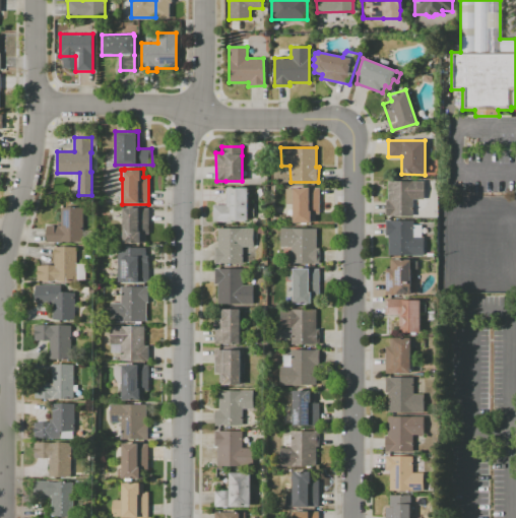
[(424,181),(424,199),(412,199),(412,216),(385,216),(386,200),(387,200),(388,181),(424,181)]
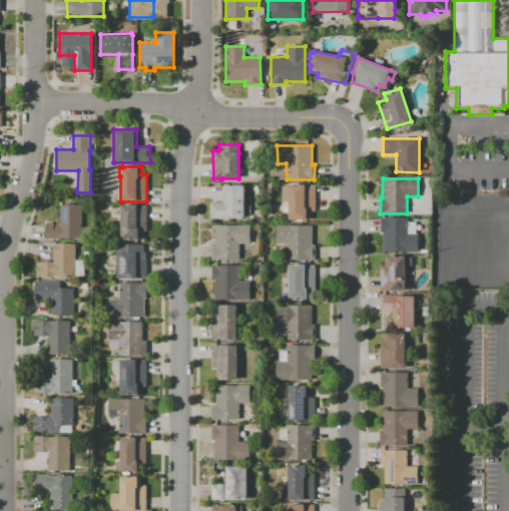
[(315,184),(315,210),(310,210),(310,219),(289,219),(289,201),(281,201),(281,186),(289,186),(289,185),(315,184)]
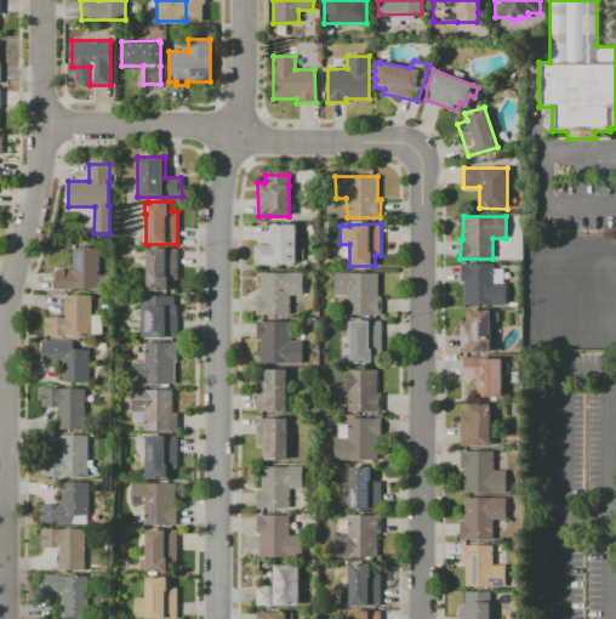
[(254,265),(254,245),(269,245),(269,225),(296,225),(296,263),(274,263),(274,265),(254,265)]
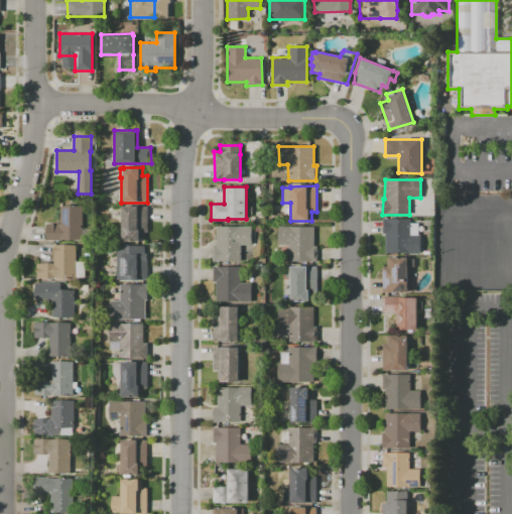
[(46,240),(46,224),(58,224),(58,225),(59,225),(59,207),(82,207),(82,239),(46,240)]
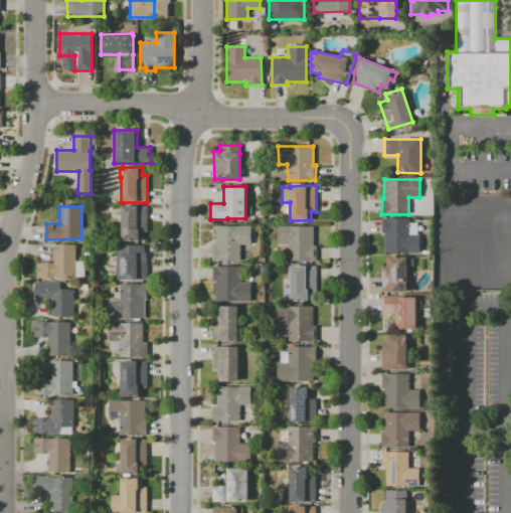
[(147,206),(146,231),(142,231),(142,240),(121,240),(121,206),(147,206)]
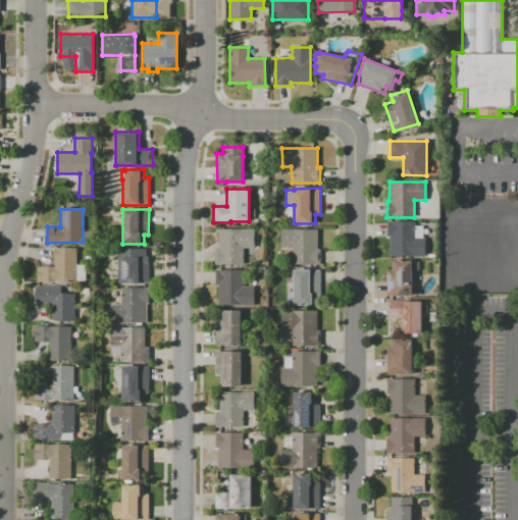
[(425,239),(425,256),(390,256),(390,237),(385,237),(386,221),(414,221),(414,225),(422,226),(422,238),(425,239)]
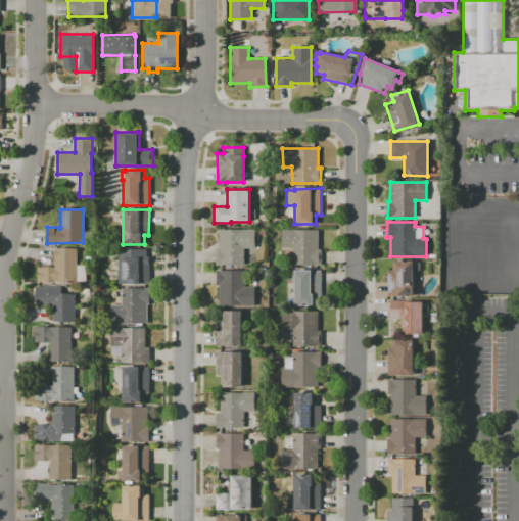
[(216,265),(216,249),(219,249),(219,229),(254,230),(254,248),(243,248),(243,265),(216,265)]
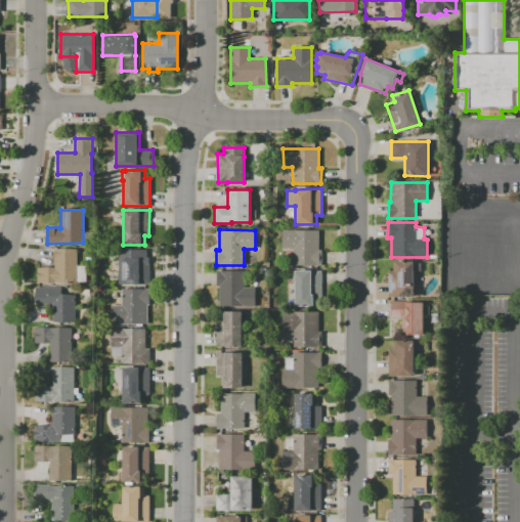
[(318,231),(318,250),(321,250),(320,265),(295,265),(295,249),(283,249),(283,230),(318,230),(318,231)]
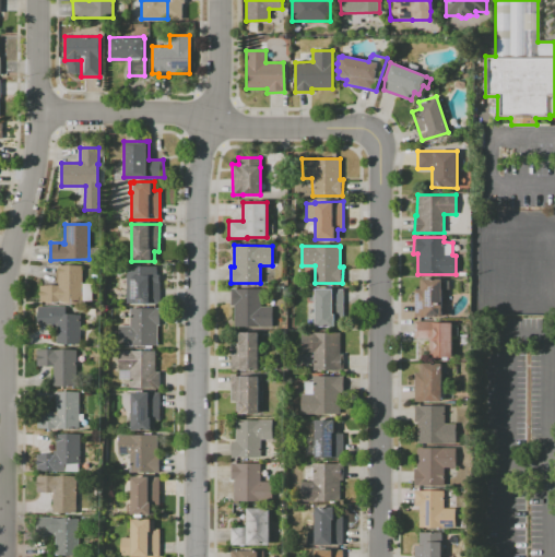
[(39,301),(39,286),(58,285),(58,265),(82,265),(82,283),(92,283),(92,300),(82,300),(82,301),(39,301)]
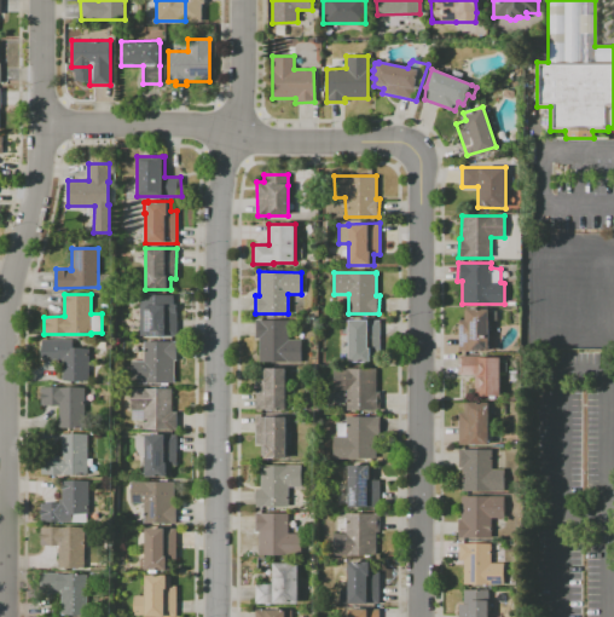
[(145,294),(171,294),(171,305),(177,305),(175,336),(145,336),(145,316),(137,317),(137,300),(145,299),(145,294)]
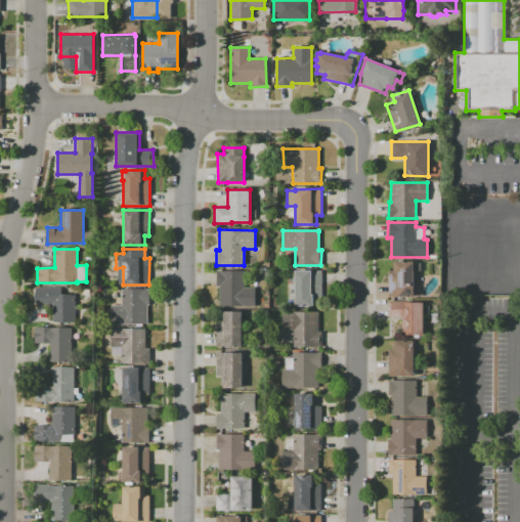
[(388,297),(387,270),(393,270),(392,262),(414,261),(414,297),(388,297)]
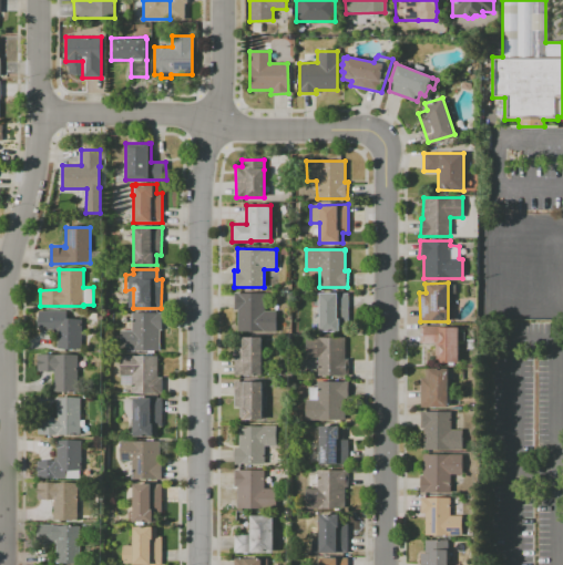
[(347,295),(348,321),(343,321),(343,331),(319,331),(319,293),(347,293),(347,295)]
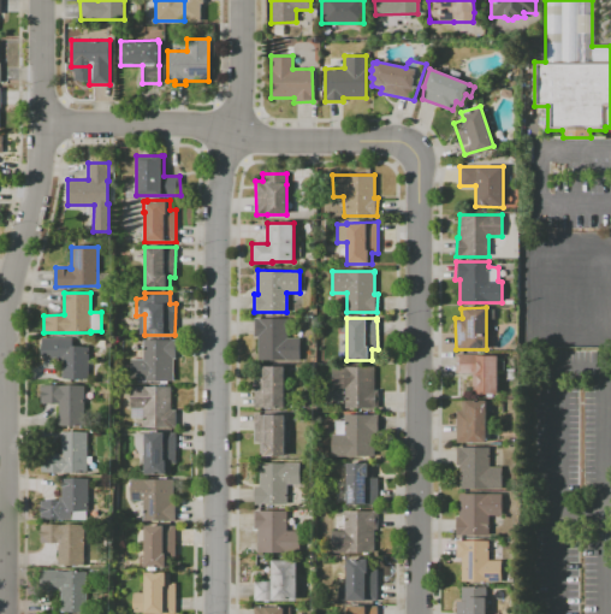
[(298,338),(298,360),(257,359),(257,336),(253,336),(253,319),(286,319),(286,338),(298,338)]
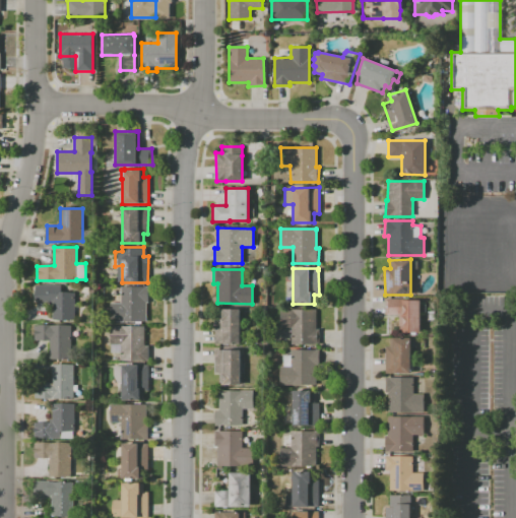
[(35,302),(35,284),(61,284),(60,292),(74,293),(74,319),(53,320),(53,302),(35,302)]
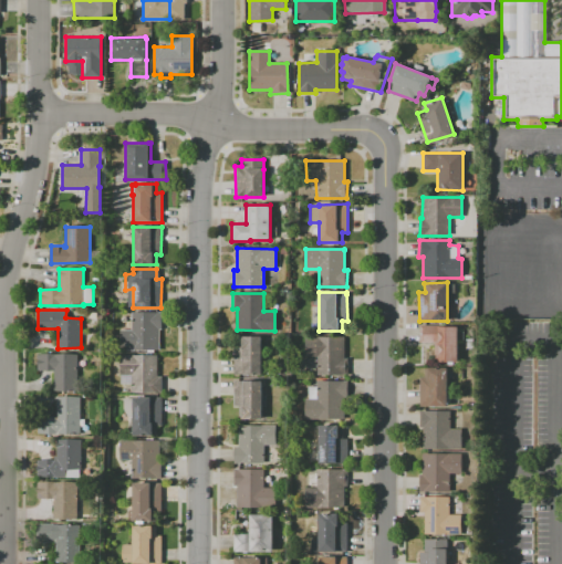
[(131,312),(160,312),(160,327),(158,327),(158,350),(118,350),(118,330),(131,330),(131,312)]
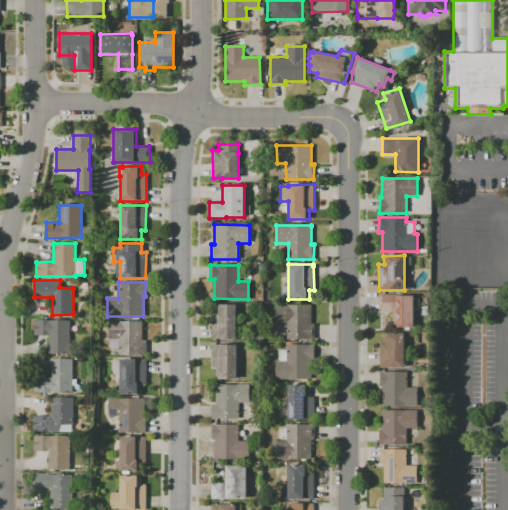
[(379,310),(379,294),(397,294),(397,295),(414,296),(414,327),(392,327),(391,310),(379,310)]
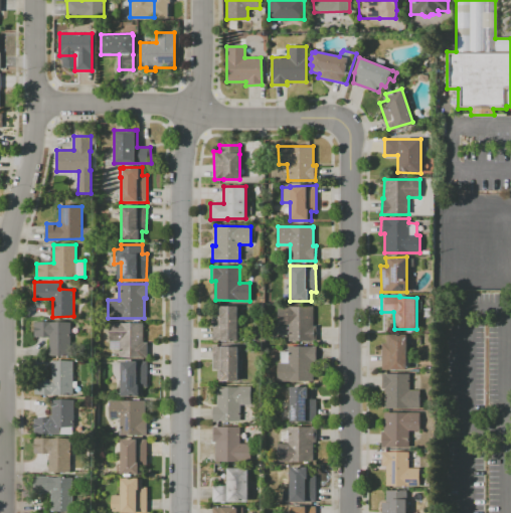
[(211,340),(212,319),(216,319),(216,306),(237,307),(237,341),(211,340)]
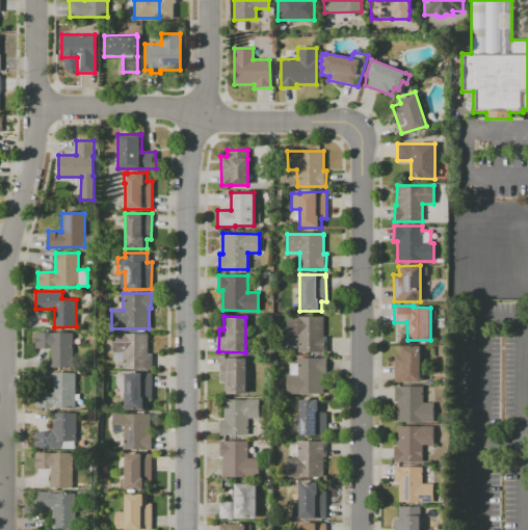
[(323,316),(322,337),(326,337),(326,352),(297,352),(297,335),(286,335),(287,316),(323,316)]
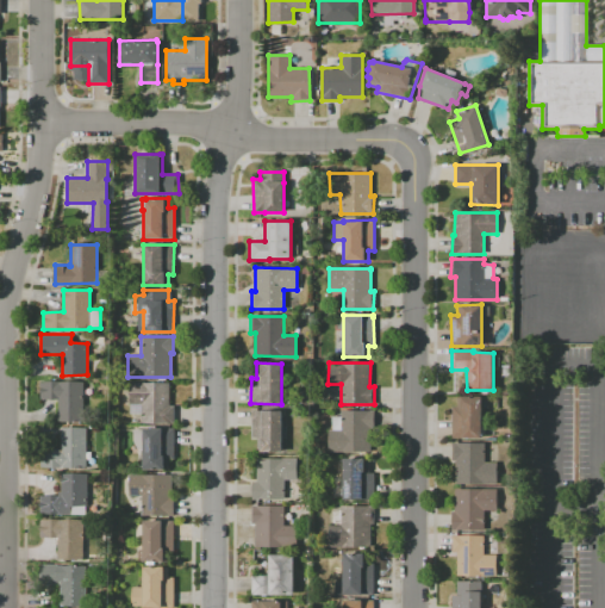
[(39,398),(39,382),(83,382),(82,421),(57,421),(57,398),(39,398)]
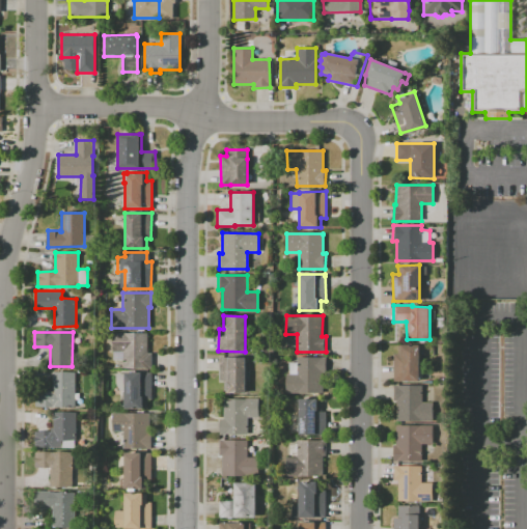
[(146,333),(146,353),(151,353),(150,368),(145,368),(122,368),(122,360),(112,360),(112,351),(111,351),(111,332),(126,333),(146,333)]
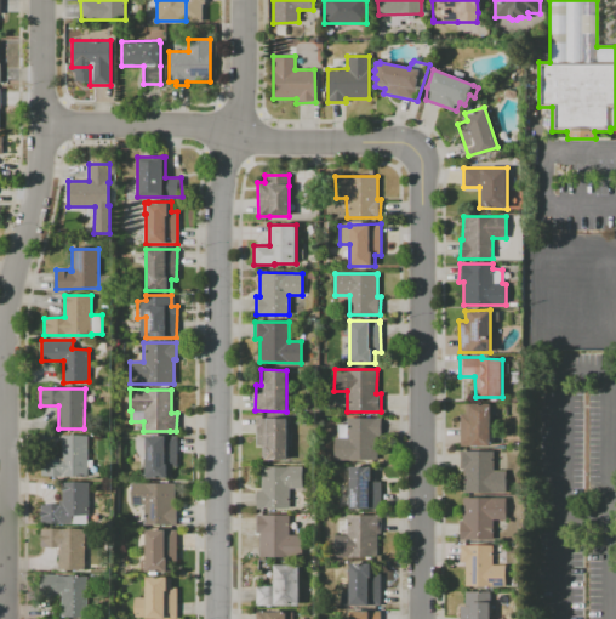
[(460,446),(460,414),(465,414),(465,404),(490,404),(490,446),(460,446)]
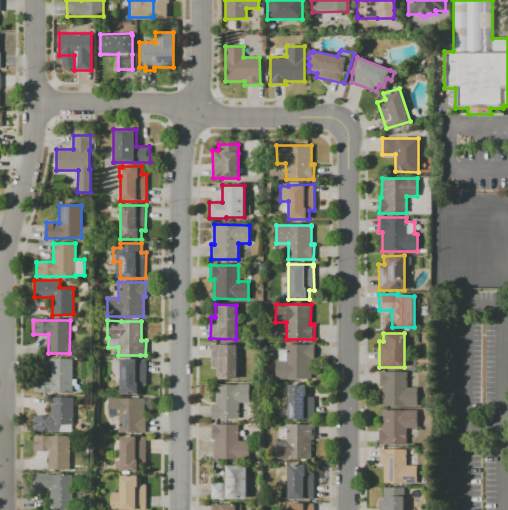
[(211,366),(211,344),(236,344),(236,378),(215,378),(215,366),(211,366)]
